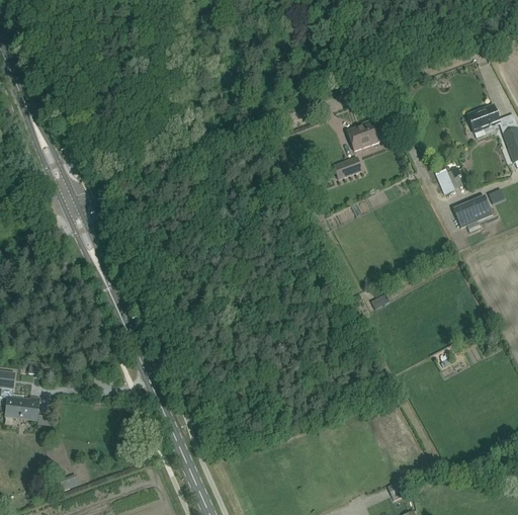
[(468,115),(470,121),(469,122),(469,123),(470,122),(473,132),(477,138),(486,134),(484,127),(500,122),(497,114),(493,104),(482,109),(483,111),(469,116),(468,115)]
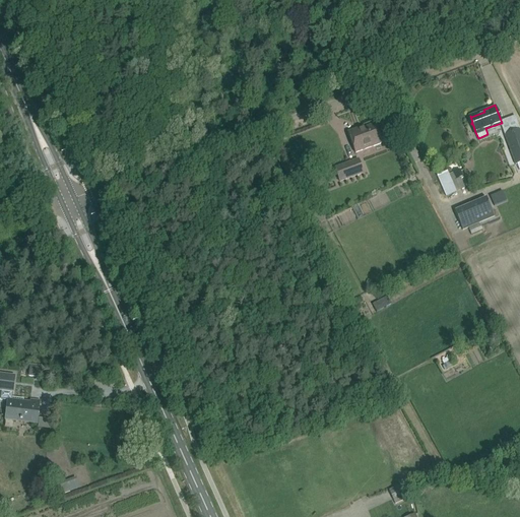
[(375,122),(356,129),(355,127),(347,130),(355,150),(382,140),(375,122)]
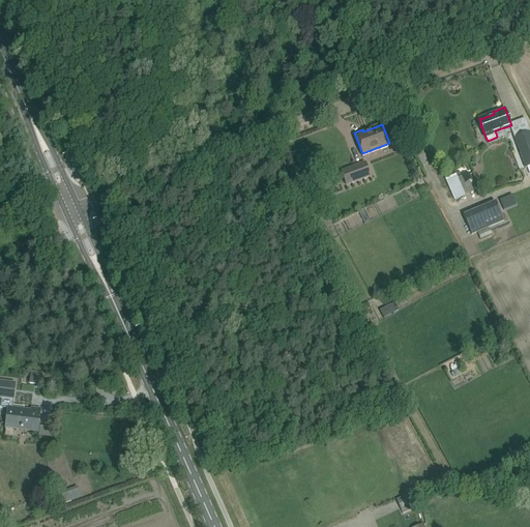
[(529,129),(513,136),(525,166),(527,165),(529,171),(529,170),(529,130),(529,129)]
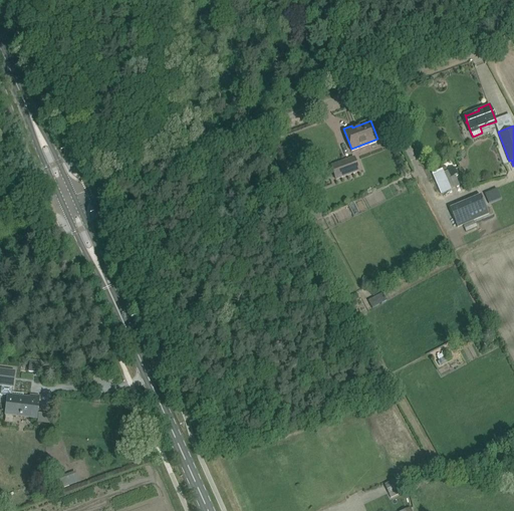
[(353,155),(330,164),(334,173),(335,177),(358,169),(357,165),(353,155)]
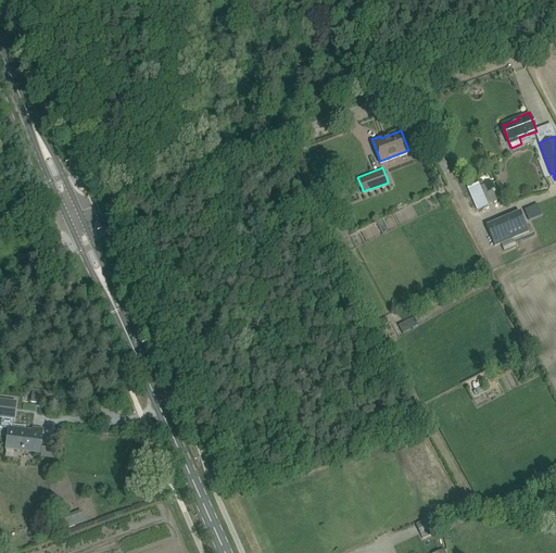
[(488,203),(478,179),(467,185),(477,208),(488,203)]
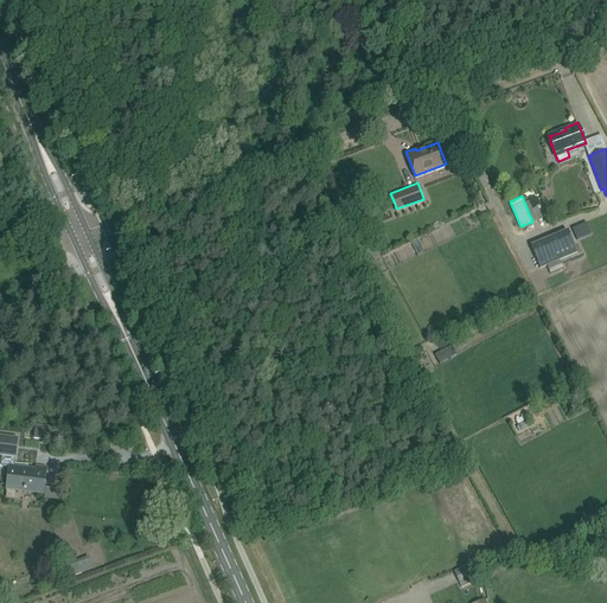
[(568,228),(531,243),(541,264),(577,250),(568,228)]
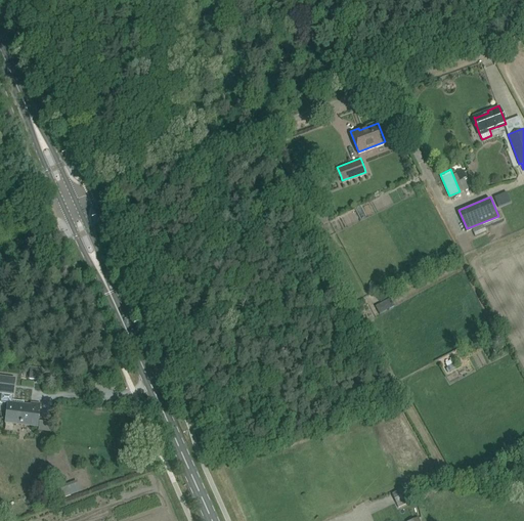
[(29,376),(41,377),(43,365),(30,363),(29,376)]
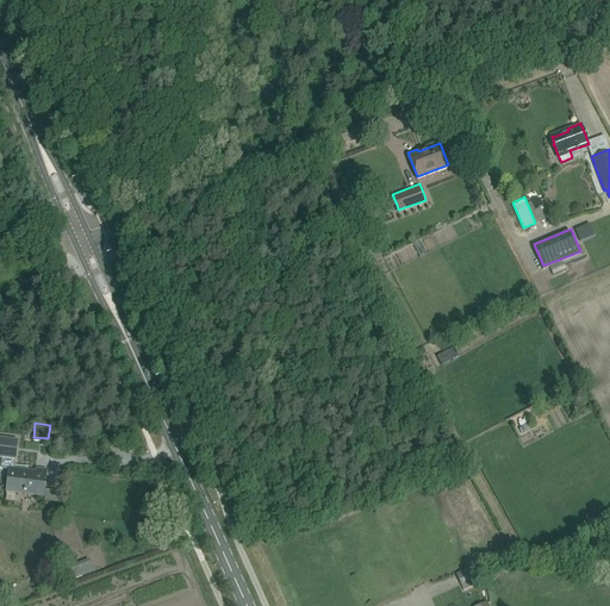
[(44,491),(45,473),(47,467),(36,464),(36,468),(27,467),(27,464),(14,463),(14,457),(16,457),(18,437),(0,435),(0,455),(1,456),(0,461),(0,464),(8,466),(5,488),(6,489),(18,491),(18,487),(24,488),(24,489),(26,489),(27,488),(44,491)]
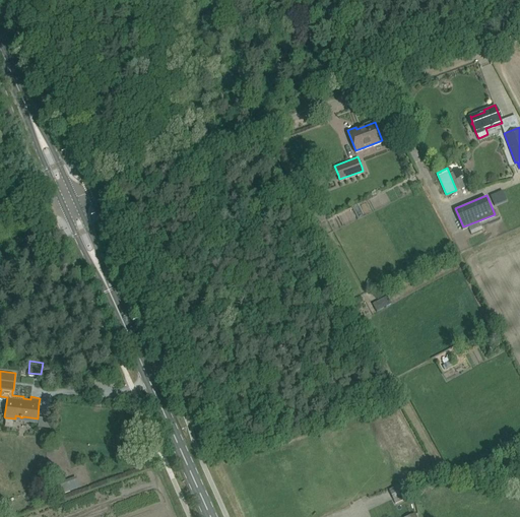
[(102,376),(108,388),(115,385),(110,373),(102,376)]
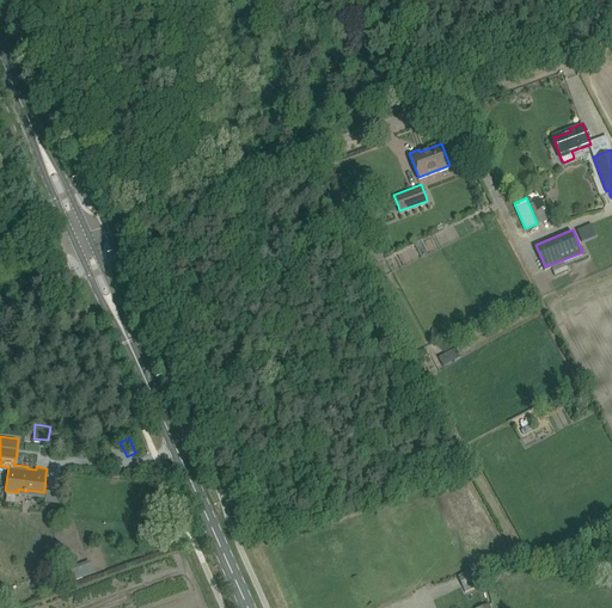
[(469,563),(471,567),(458,573),(465,589),(481,582),(477,575),(483,572),(477,559),(469,563)]
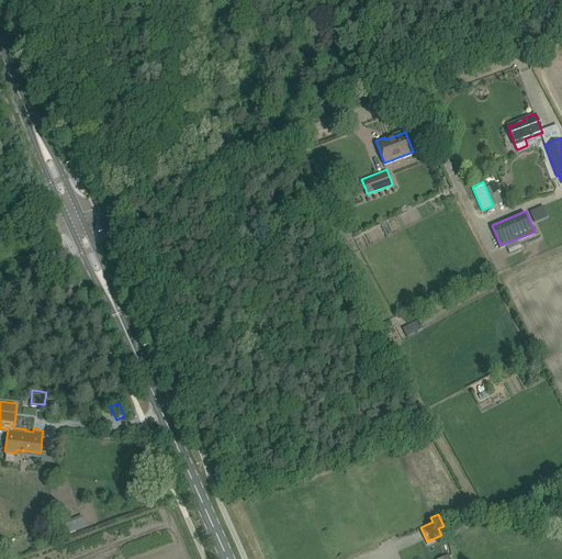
All buildings are outlined.
